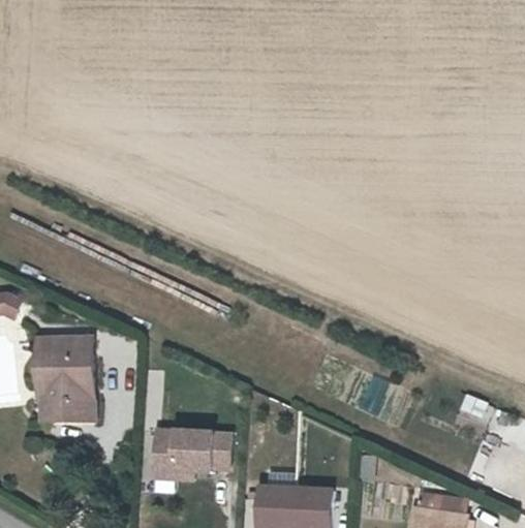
[(0,299),(2,316),(13,320),(20,304),(5,298),(0,299)]
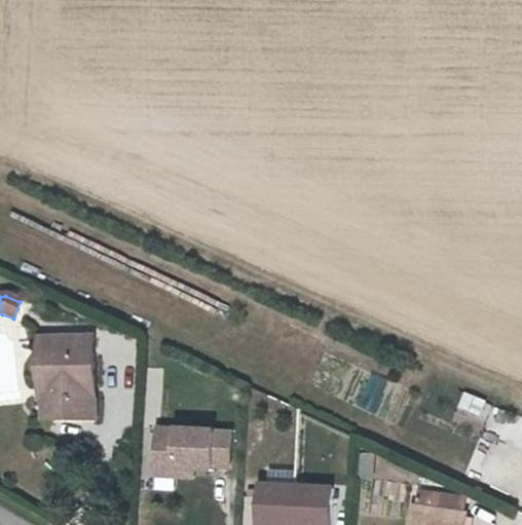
[(36,384),(40,384),(49,384),(48,422),(89,422),(91,342),(37,342),(36,384)]
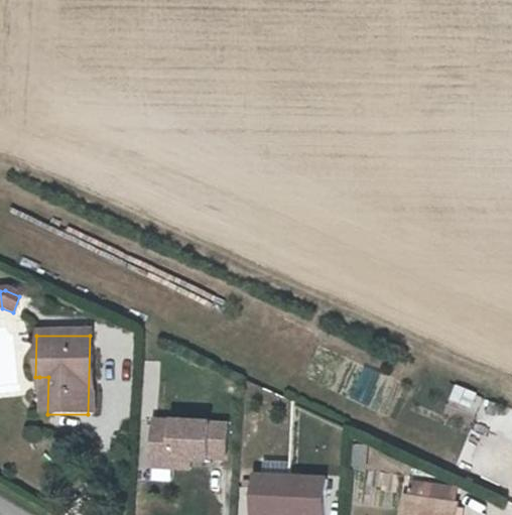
[(48,377),(39,377),(39,414),(47,414),(48,377)]
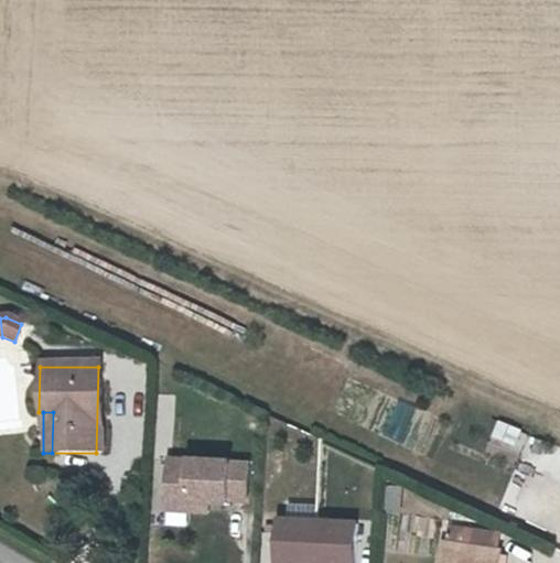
[(491,439),(515,445),(520,426),(496,420),(491,439)]
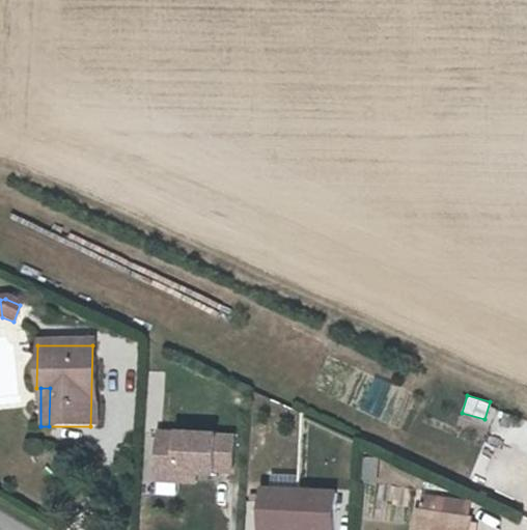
[(156,480),(237,480),(237,430),(156,430),(156,480)]
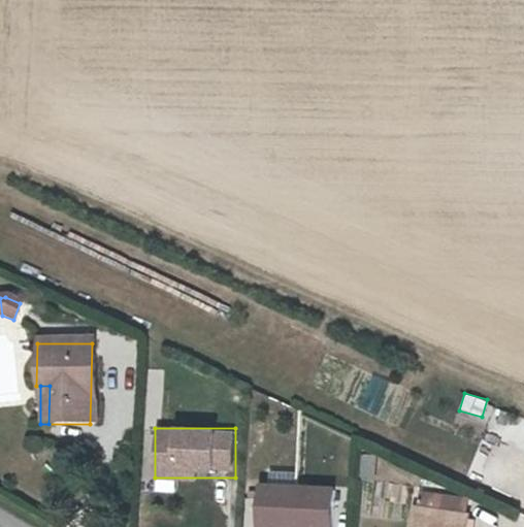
[(361,454),(360,515),(374,516),(377,454),(361,454)]
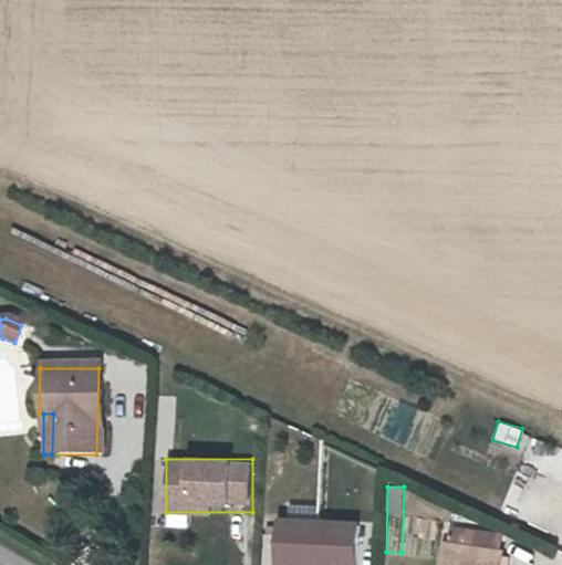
[(277,520),(277,564),(364,564),(364,521),(277,520)]
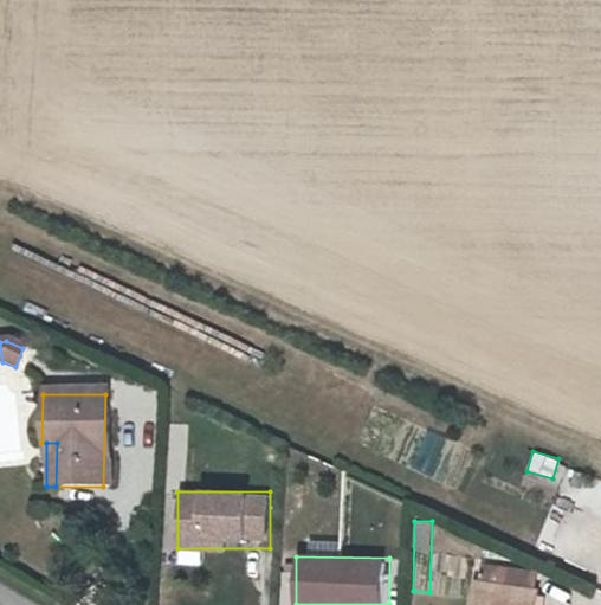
[(477,589),(473,604),(532,604),(535,597),(477,589)]
